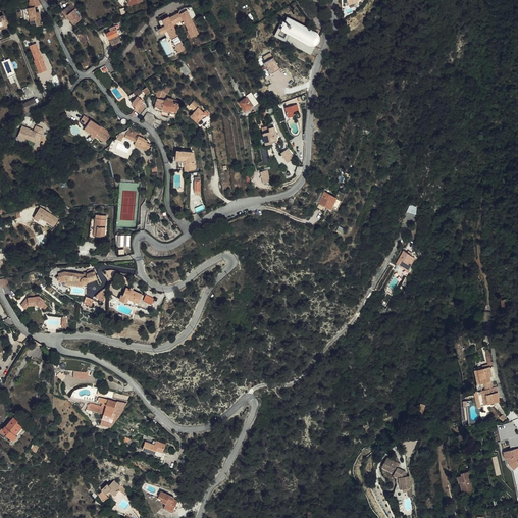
[(40,4),(39,0),(30,0),(29,0),(29,1),(29,2),(30,6),(22,6),(23,16),(29,16),(30,21),(35,21),(35,24),(40,23),(38,10),(35,10),(34,5),(40,4)]
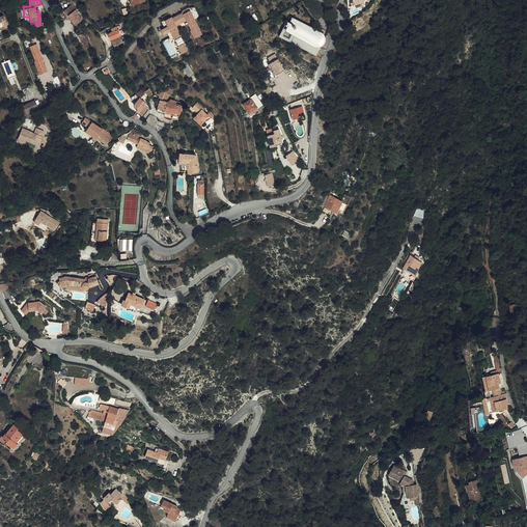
[(67,6),(71,11),(66,15),(74,24),(80,19),(78,17),(81,14),(73,2),(67,6)]
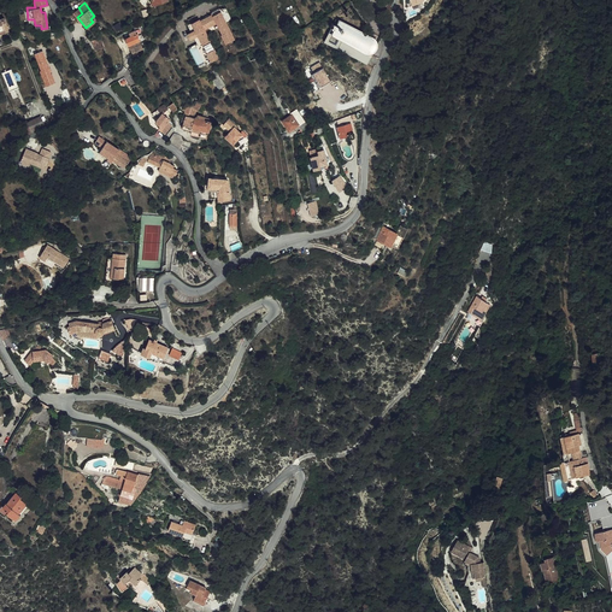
[(189,25),(183,29),(186,35),(194,31),(206,58),(216,53),(201,25),(212,19),(222,39),(230,34),(216,4),(186,18),(189,25)]
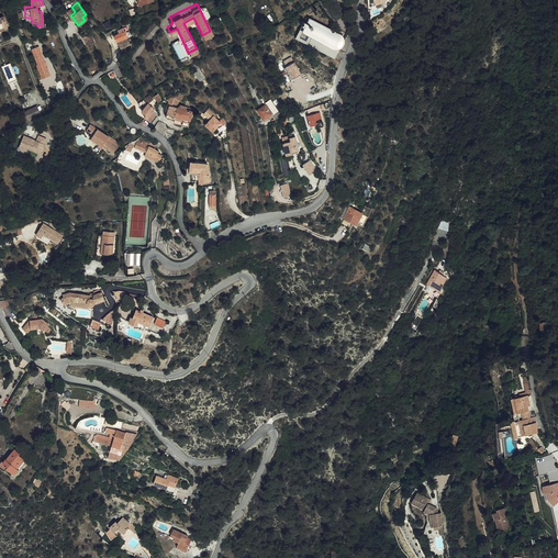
[(70,15),(75,12),(71,7),(66,10),(66,11),(68,11),(70,15)]
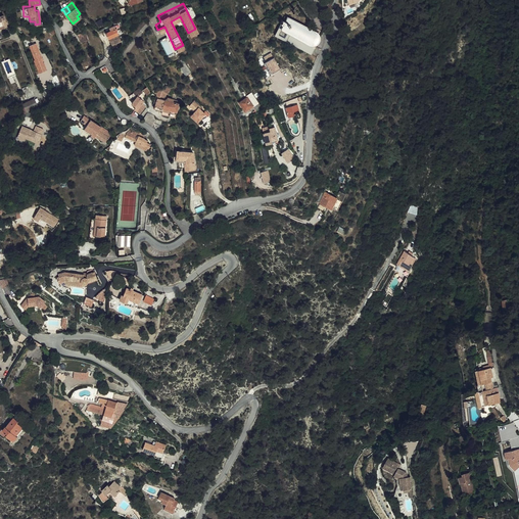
[(0,31),(1,31),(0,29),(6,28),(6,25),(8,25),(11,24),(8,11),(5,11),(6,15),(0,16),(0,31)]
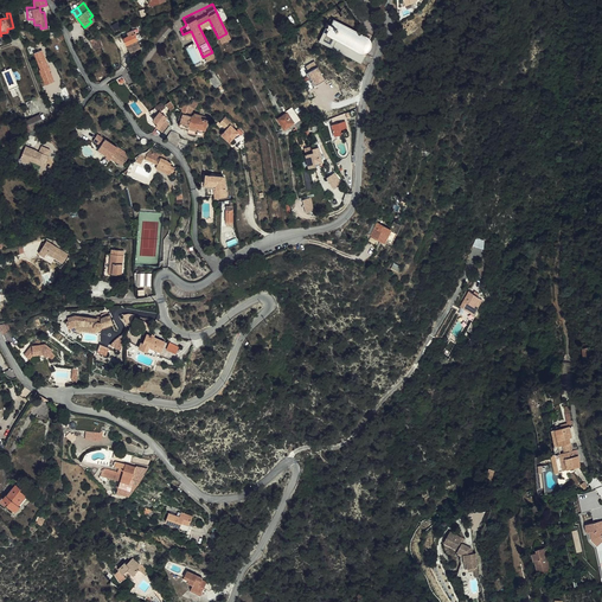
[(353,49),(360,36),(333,20),(331,24),(330,23),(319,40),(360,64),(365,55),(353,49)]
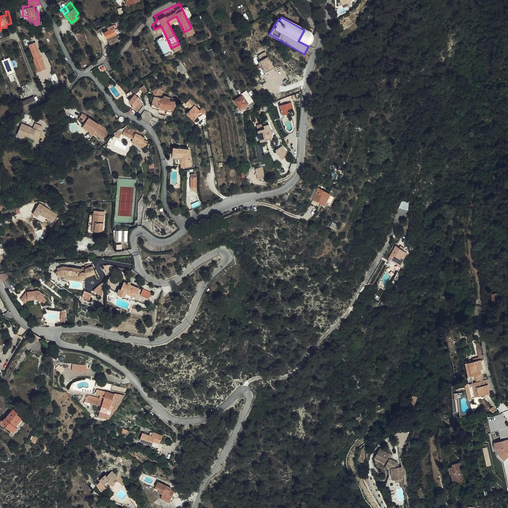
[(115,24),(113,25),(106,28),(109,33),(118,29),(115,24)]
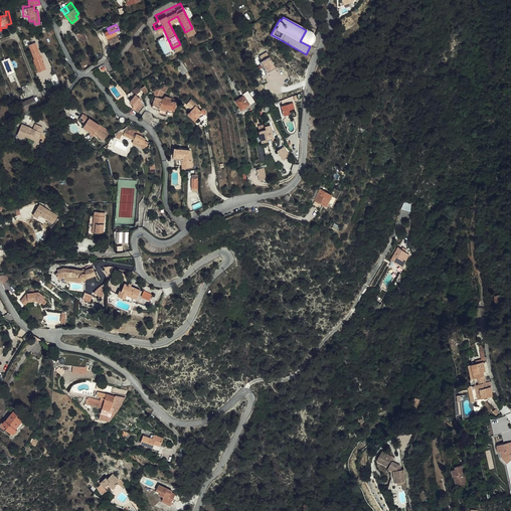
[(119,29),(110,33),(113,39),(121,36),(119,29)]
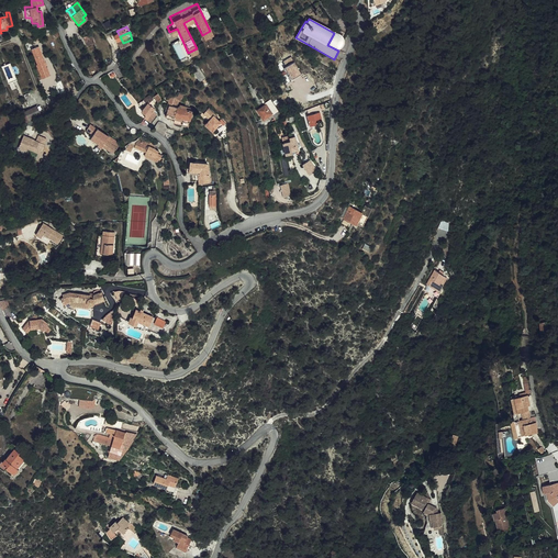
[(90,33),(86,34),(82,36),(86,44),(93,41),(90,33)]
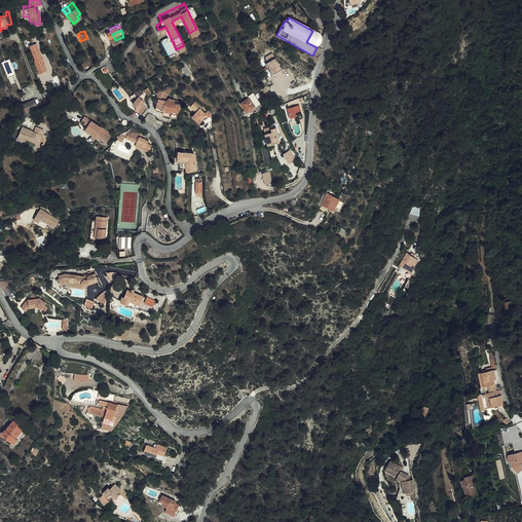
[(48,69),(42,53),(37,56),(39,62),(38,63),(42,72),(48,69)]
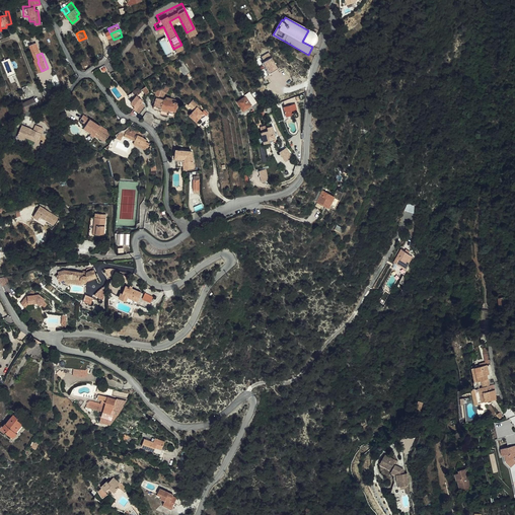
[(189,73),(180,60),(174,63),(184,76),(189,73)]
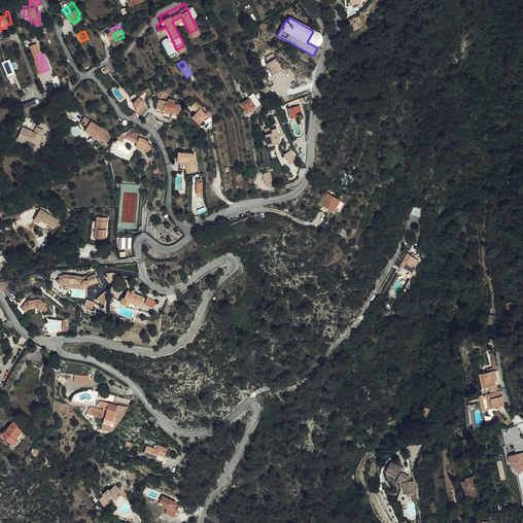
[(155,97),(162,99),(164,93),(165,92),(159,89),(155,97)]
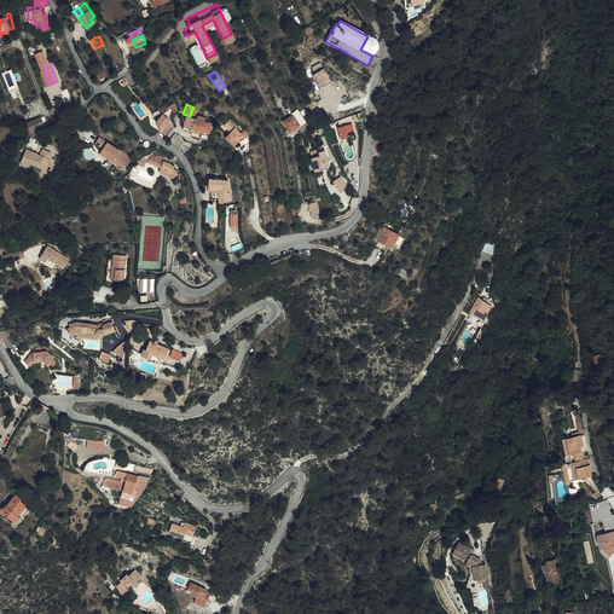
[(154,122),(161,128),(158,131),(163,134),(171,126),(168,122),(171,120),(169,119),(171,117),(166,109),(160,114),(162,116),(154,122)]
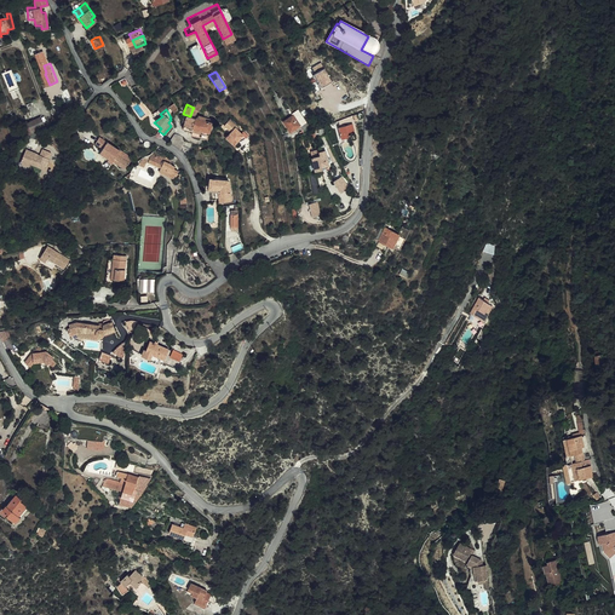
[(45,119),(41,111),(34,115),(24,120),(28,127),(34,125),(33,124),(45,119)]
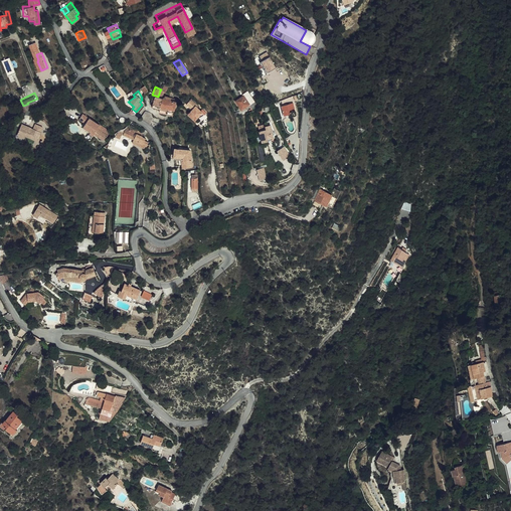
[(249,112),(250,111),(256,108),(245,93),(241,95),(242,97),(234,102),(239,111),(246,107),(249,112)]
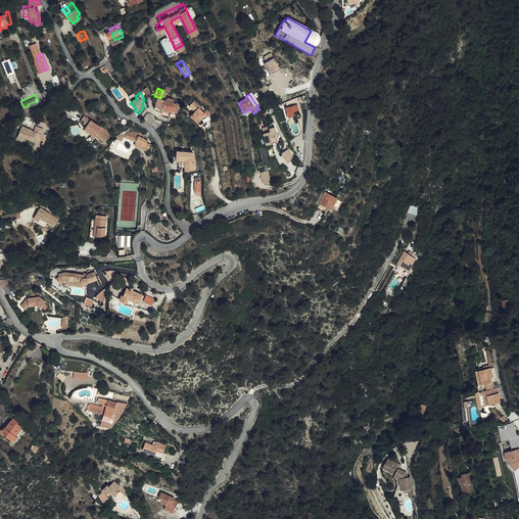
[(164,101),(156,98),(152,109),(160,112),(164,101)]
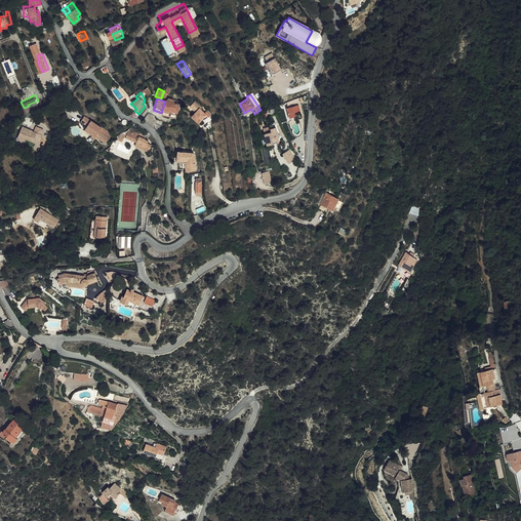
[(165,112),(169,112),(171,104),(165,102),(161,113),(164,113),(165,113),(165,112)]
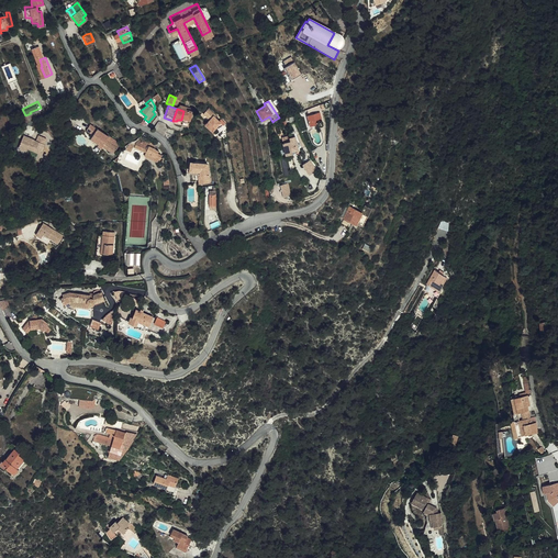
[(183,111),(181,120),(183,121),(182,125),(186,126),(190,113),(183,111)]
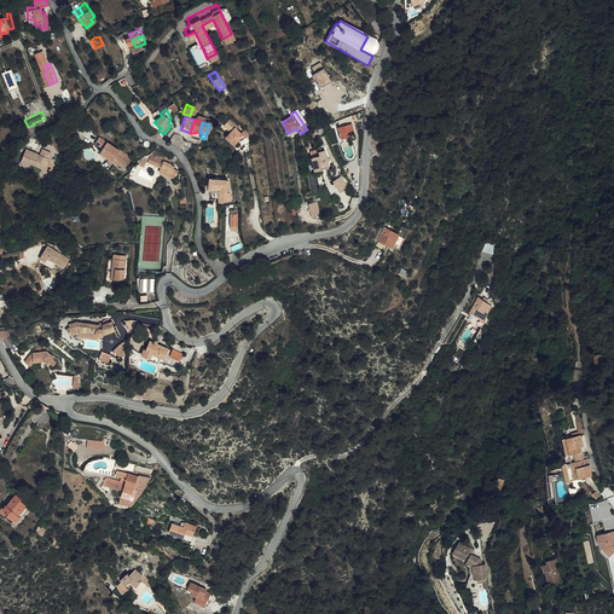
[(231,134),(235,129),(226,123),(224,128),(230,133),(231,134)]
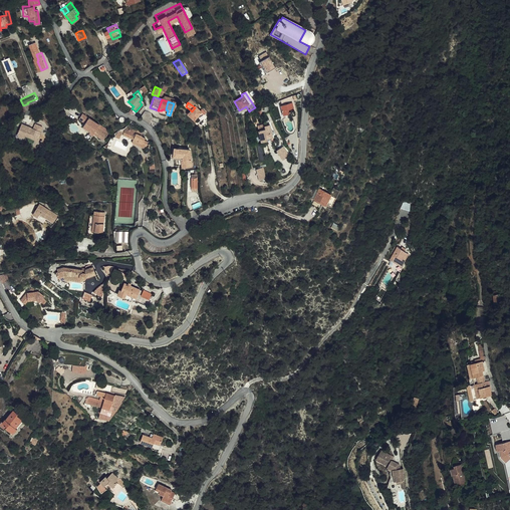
[(291,104),(280,107),(282,115),(286,114),(288,114),(287,111),(292,109),(291,104)]
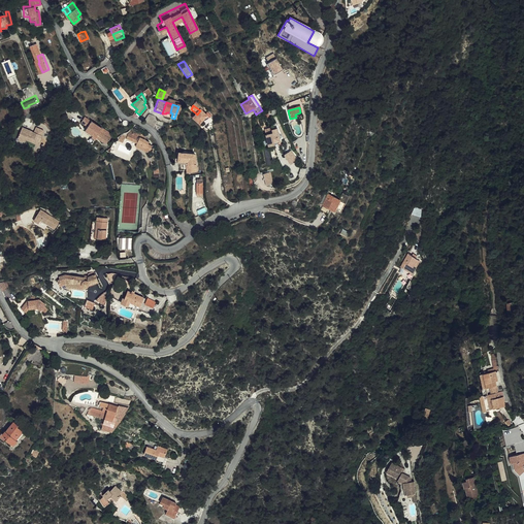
[(172,113),(170,112),(166,112),(166,113),(165,113),(164,118),(174,121),(174,119),(171,118),(172,113)]
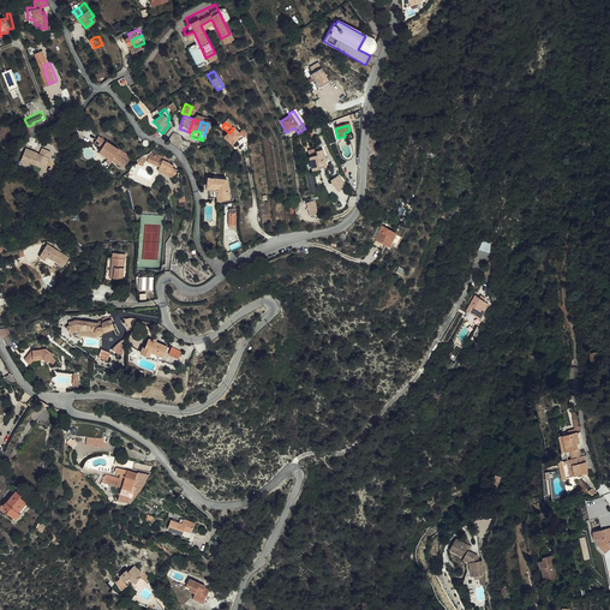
[(225,138),(233,143),(237,139),(235,135),(233,131),(231,135),(229,133),(228,132),(225,138)]
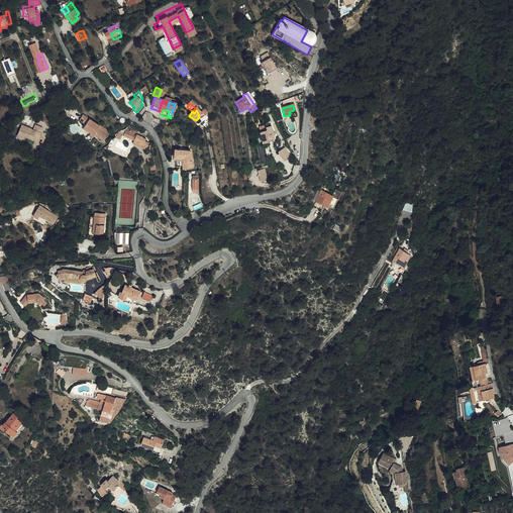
[(109,132),(82,114),(78,119),(85,123),(82,126),(93,134),(93,133),(102,139),(104,136),(105,137),(109,132)]
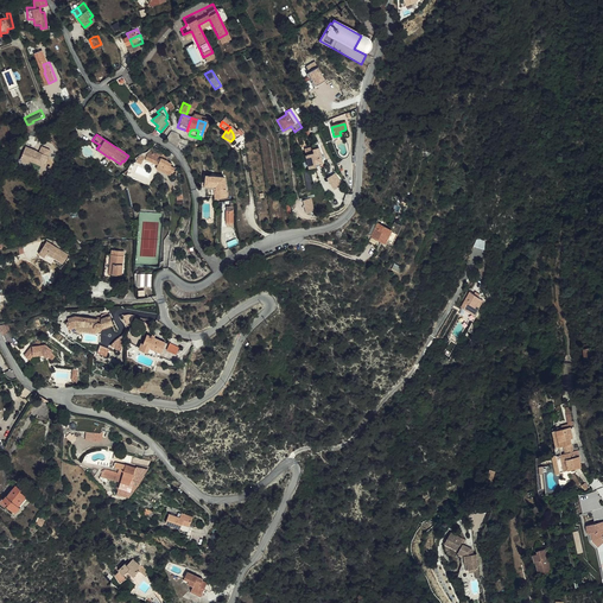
[(176,138),(173,138),(172,138),(172,140),(164,140),(181,151),(184,147),(185,148),(188,143),(177,141),(176,138)]
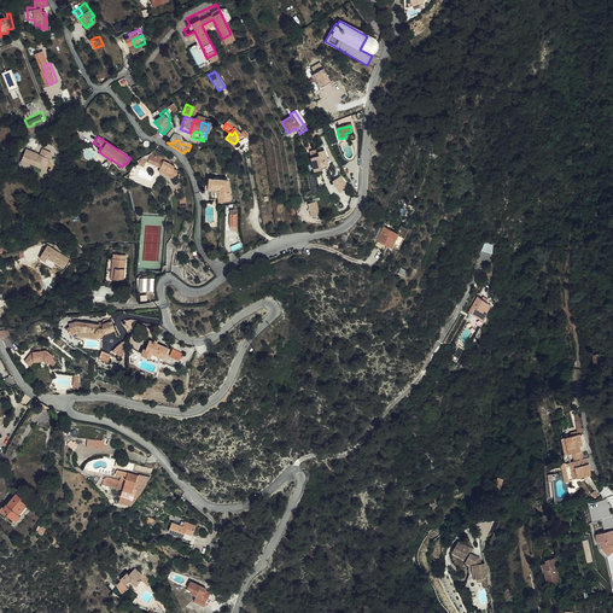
[(317,156),(311,157),(313,171),(320,170),(320,168),(326,167),(323,152),(317,153),(317,156)]
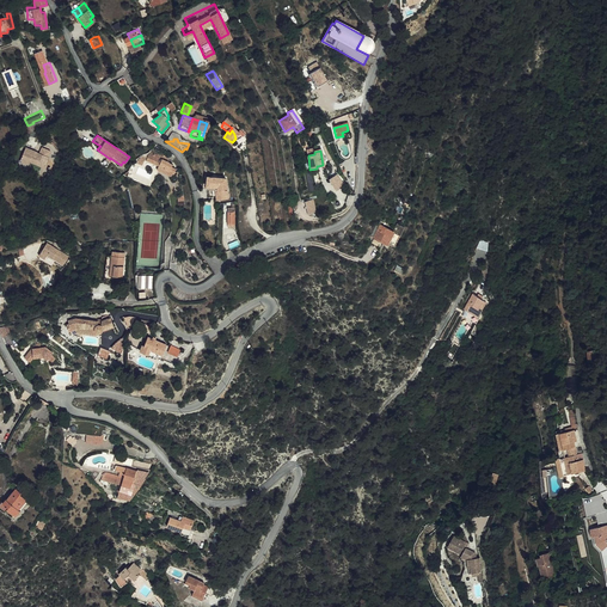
[(157,157),(155,159),(149,155),(148,158),(147,161),(160,167),(160,161),(161,161),(163,159),(157,157)]
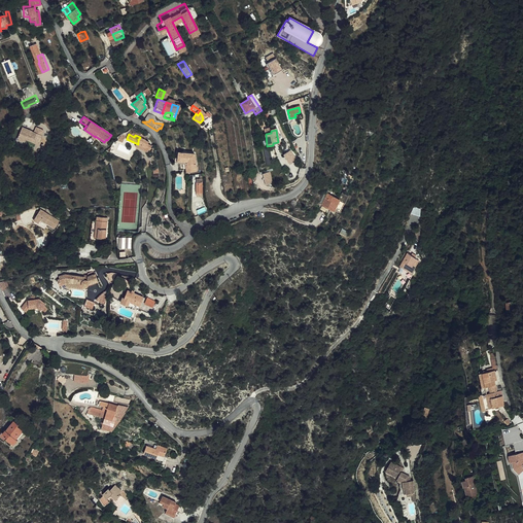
[(142,148),(146,150),(145,151),(150,153),(152,147),(149,146),(150,143),(146,141),(146,139),(140,137),(139,139),(138,139),(138,144),(143,146),(142,148)]
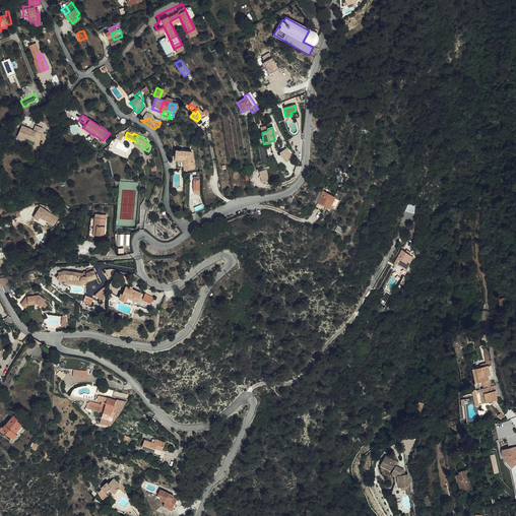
[(172,150),(172,160),(176,160),(176,167),(184,167),(185,170),(193,169),(193,154),(189,154),(189,150),(172,150)]
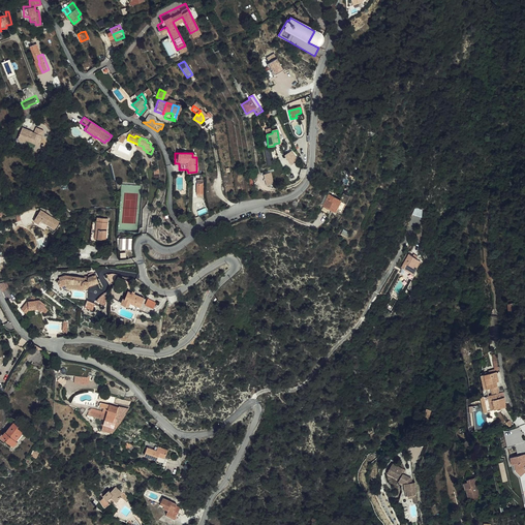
[(287,168),(295,163),(289,154),(281,158),(287,168)]
